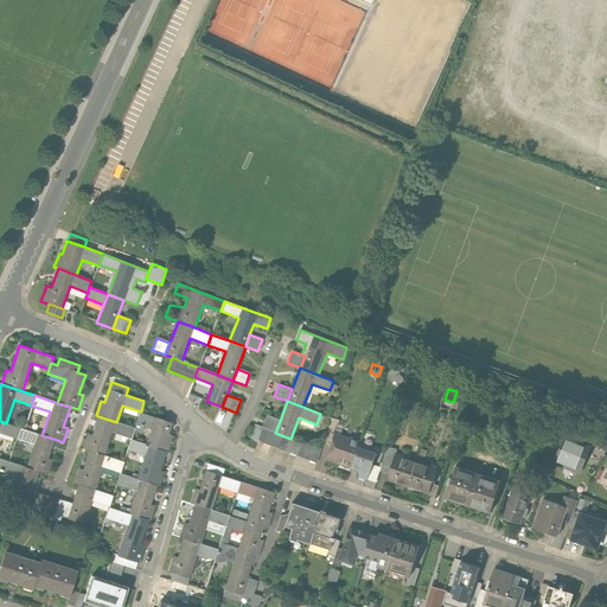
[(152,428),(146,445),(165,451),(167,452),(172,436),(168,435),(172,423),(139,413),(136,423),(152,428)]
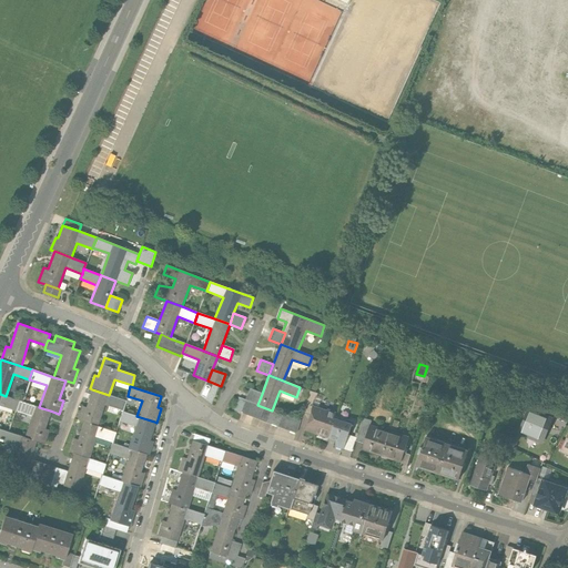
[(245,401),(257,405),(262,394),(250,388),(245,401)]
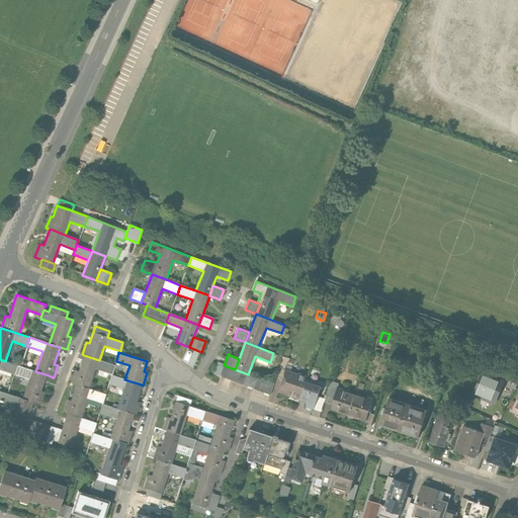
[(114,365),(99,360),(84,355),(78,372),(75,370),(71,382),(76,384),(88,389),(95,369),(112,374),(114,365)]
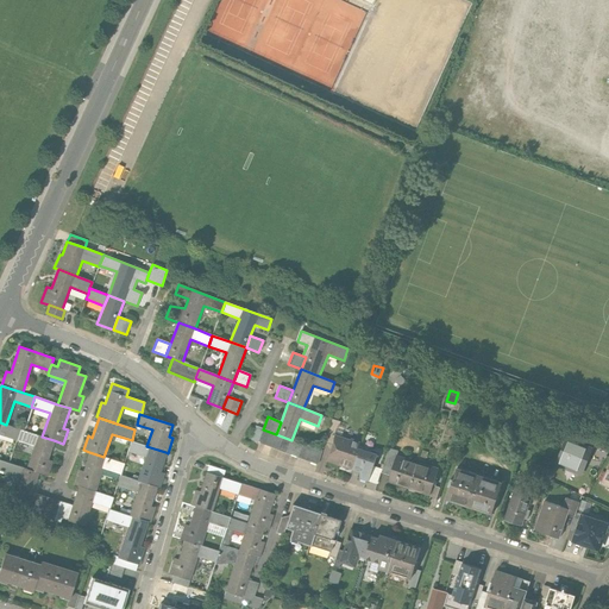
[(325,443),(332,445),(336,435),(340,422),(332,420),(325,443)]
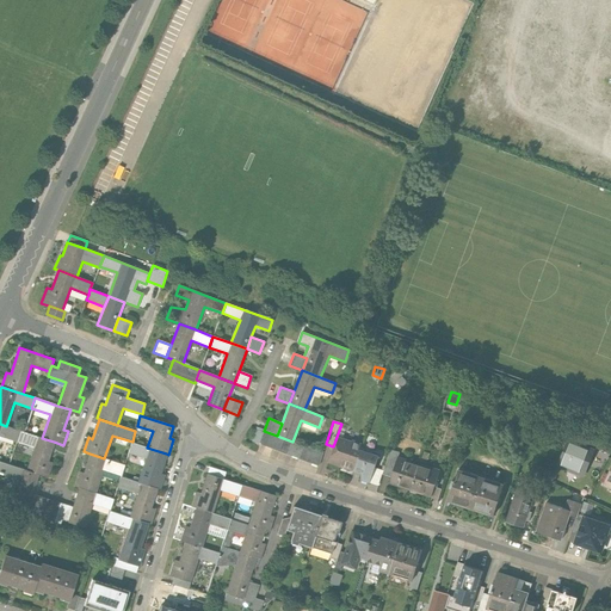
[(0,436),(17,442),(19,431),(6,426),(0,424),(0,436)]
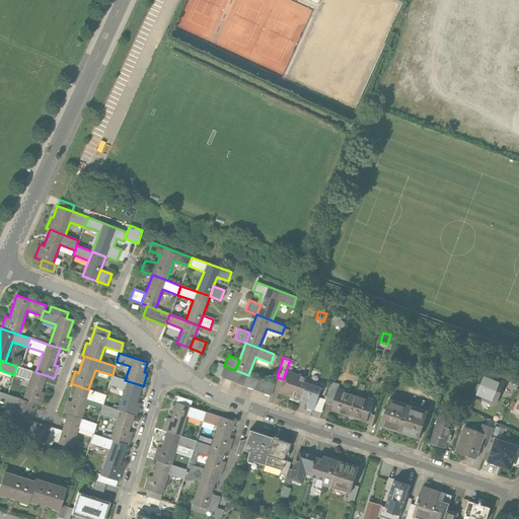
[(274,384),(248,375),(235,370),(224,366),(219,364),(215,375),(270,395),(274,384)]
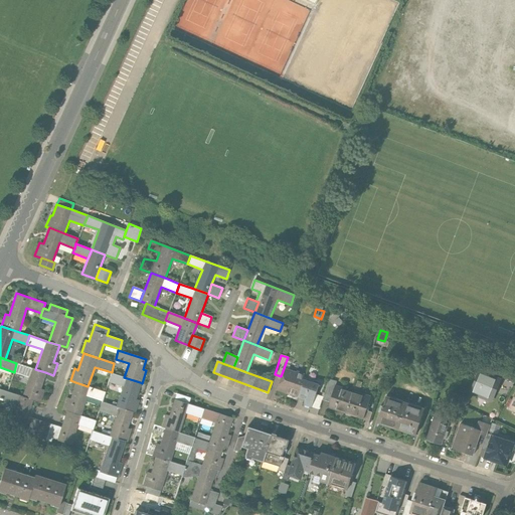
[(29,377),(22,396),(32,400),(39,402),(43,390),(40,389),(45,372),(35,369),(16,363),(14,372),(29,377)]
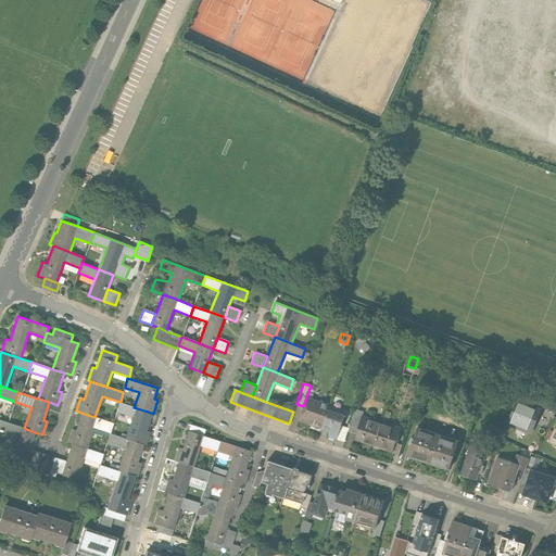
[(299,420),(321,428),(328,409),(329,405),(306,397),(303,406),(299,420)]
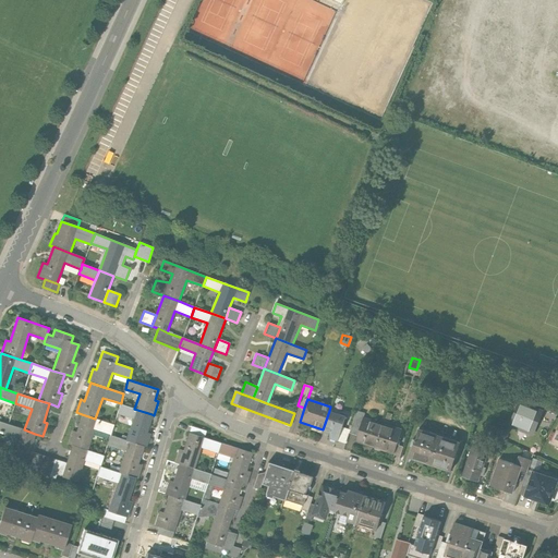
[(532,407),(520,401),(510,425),(533,435),(543,411),(532,407)]
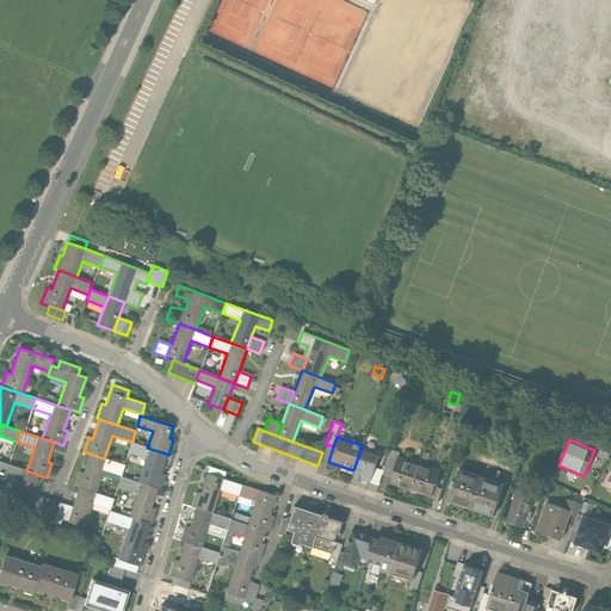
[(585,439),(582,445),(594,450),(597,444),(585,439)]
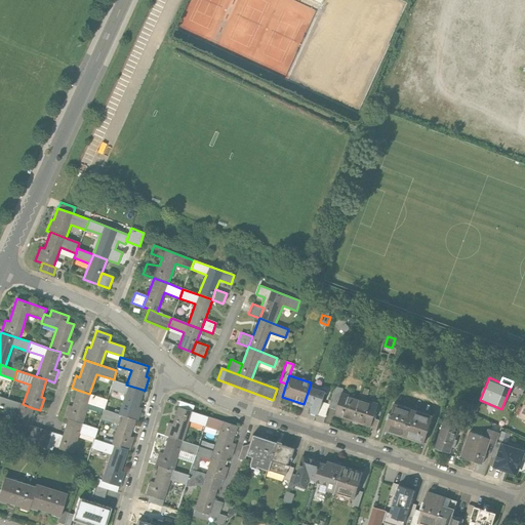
[(125,395),(119,414),(135,419),(137,420),(142,408),(137,407),(143,390),(126,385),(113,380),(110,390),(125,395)]
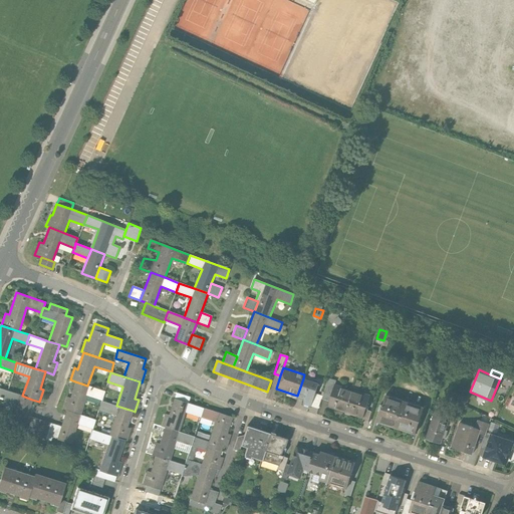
[(318,383),(303,378),(297,396),(305,399),(304,404),(311,407),(318,383)]
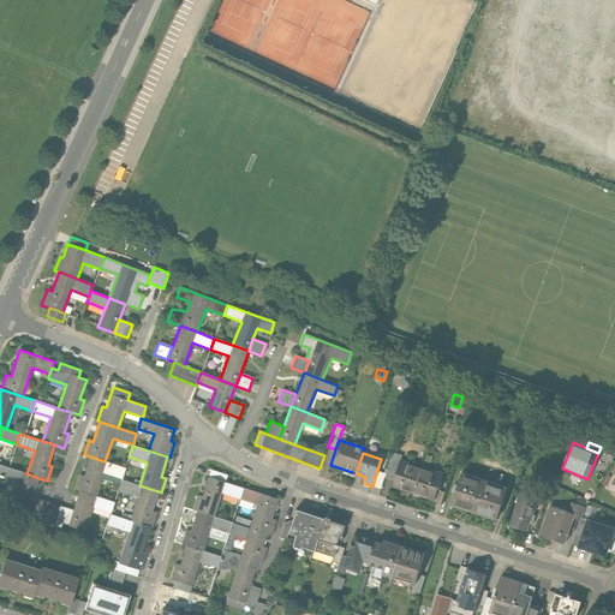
[(386,477),(395,481),(401,461),(402,455),(393,453),(386,477)]
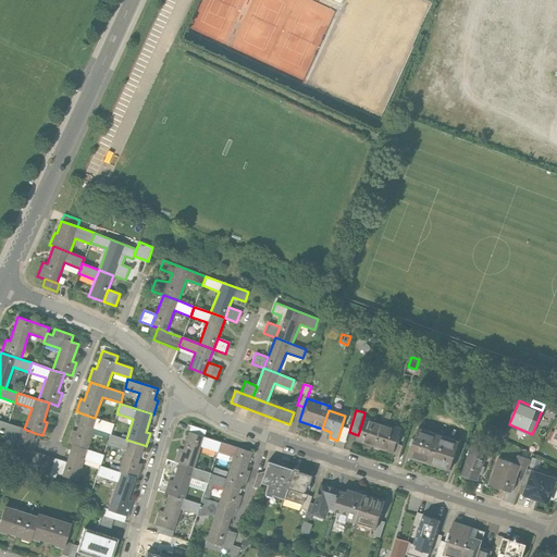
[(114,424),(95,418),(82,413),(76,432),(72,431),(67,443),(72,445),(87,449),(94,429),(111,434),(114,424)]
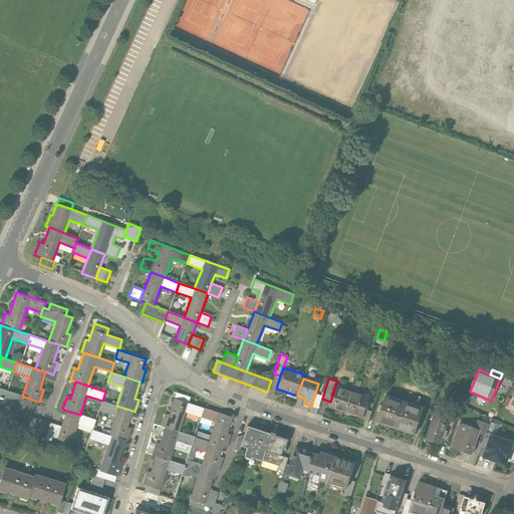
[(328,407),(346,413),(353,391),(335,386),(330,402),(328,407)]
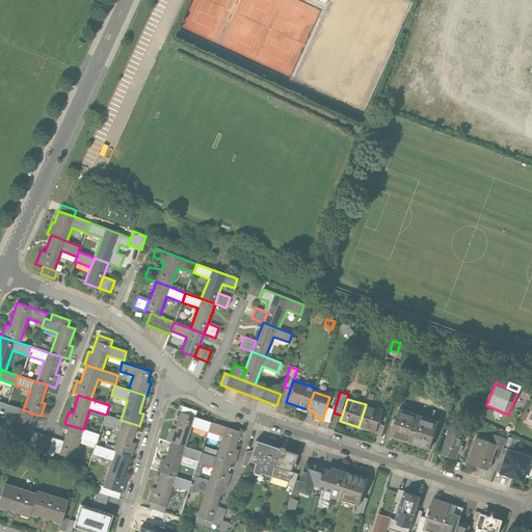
[(382,410),(366,404),(358,427),(375,433),(378,424),(382,410)]
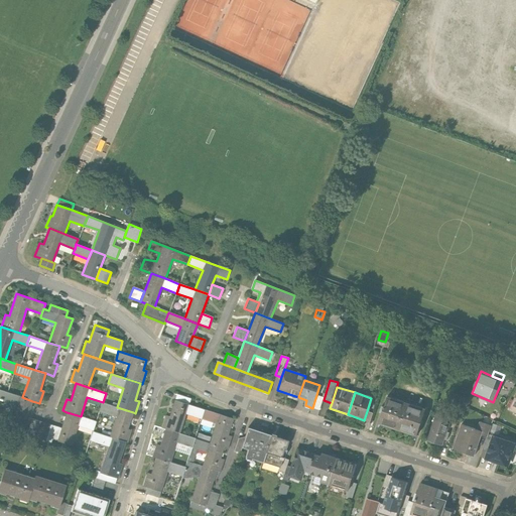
[(15,405),(9,425),(23,430),(27,417),(32,401),(22,397),(7,393),(5,402),(15,405)]
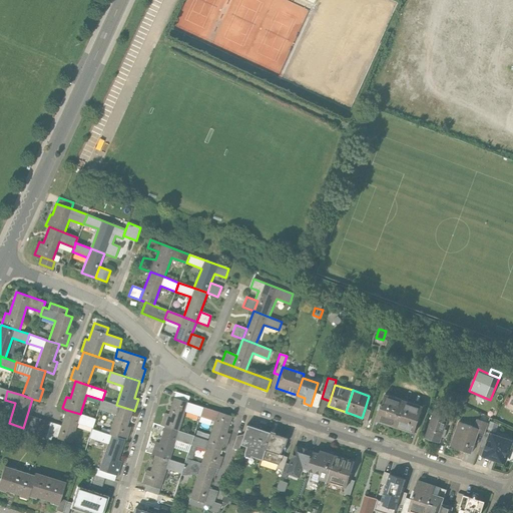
[(175,392),(174,398),(187,403),(189,397),(175,392)]
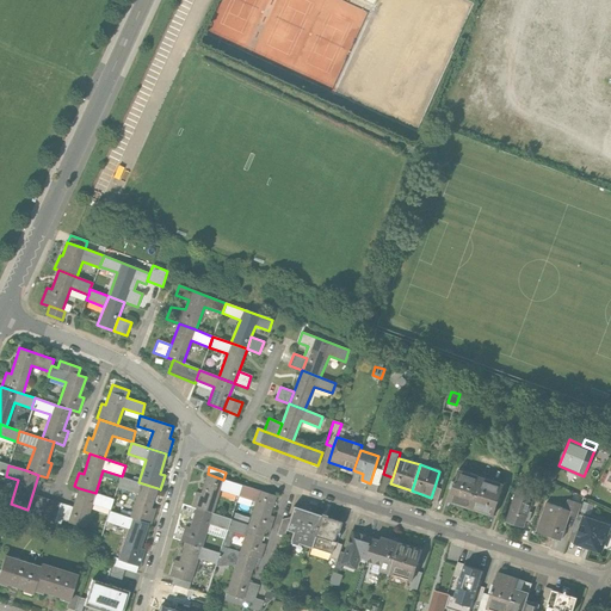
[(449,501),(471,508),(481,479),(458,470),(449,501)]
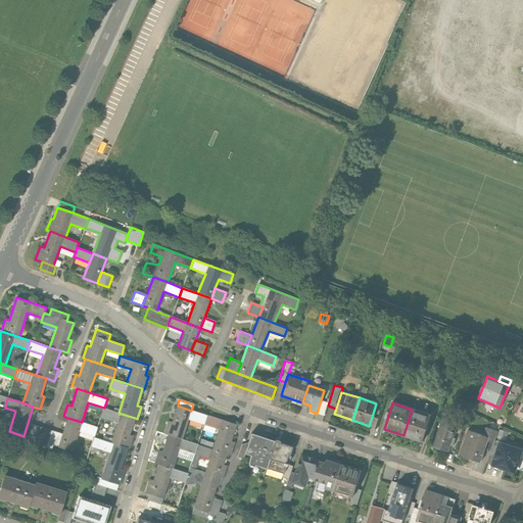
[(189,420),(204,425),(207,416),(191,411),(178,406),(172,423),(168,422),(163,434),(168,435),(182,440),(189,420)]
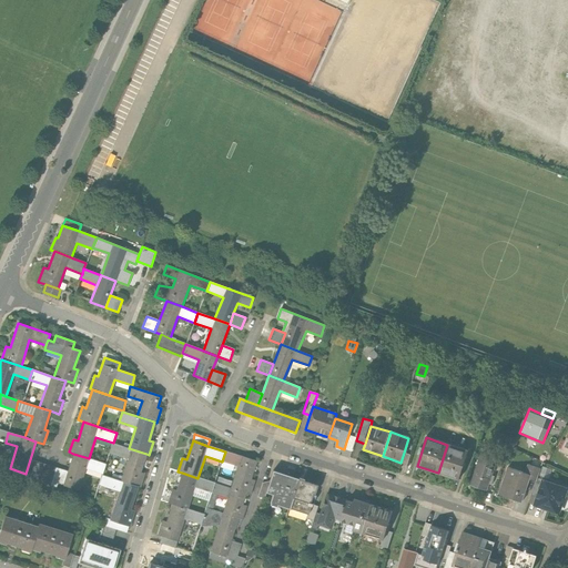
[(128,459),(121,482),(138,487),(140,487),(144,474),(140,473),(146,454),(129,448),(112,444),(109,454),(128,459)]
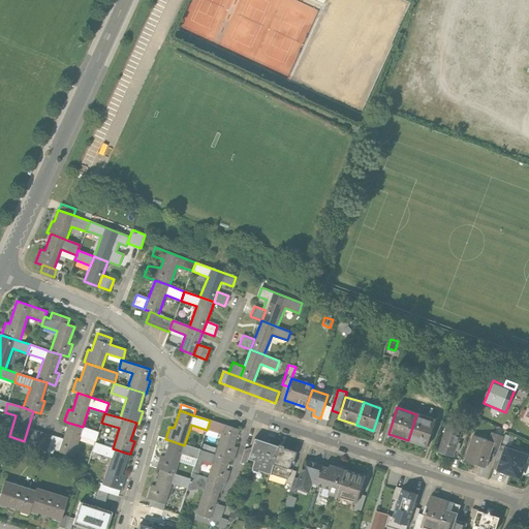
[(436,421),(416,414),(408,440),(428,447),(436,421)]
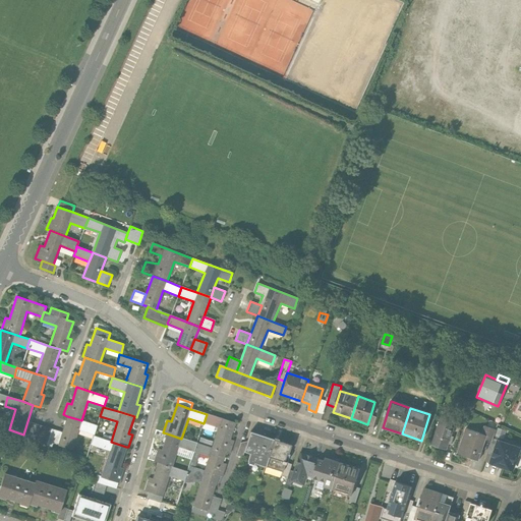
[(218,427),(212,448),(226,453),(230,454),(234,441),(230,440),(235,423),(207,414),(204,423),(218,427)]
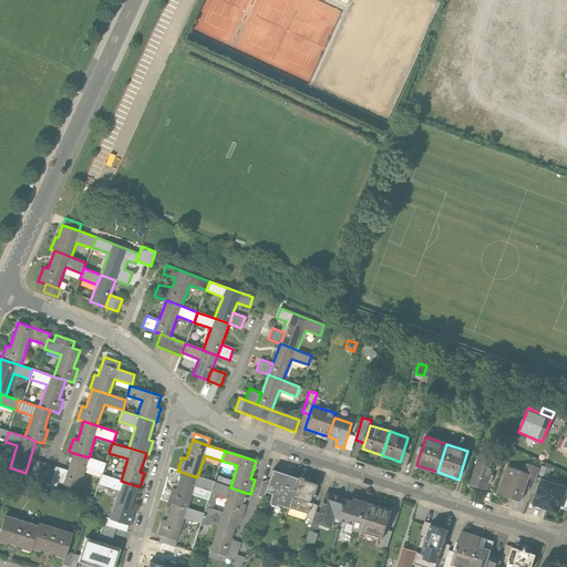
[(410,454),(403,452),(400,462),(408,464),(410,454)]
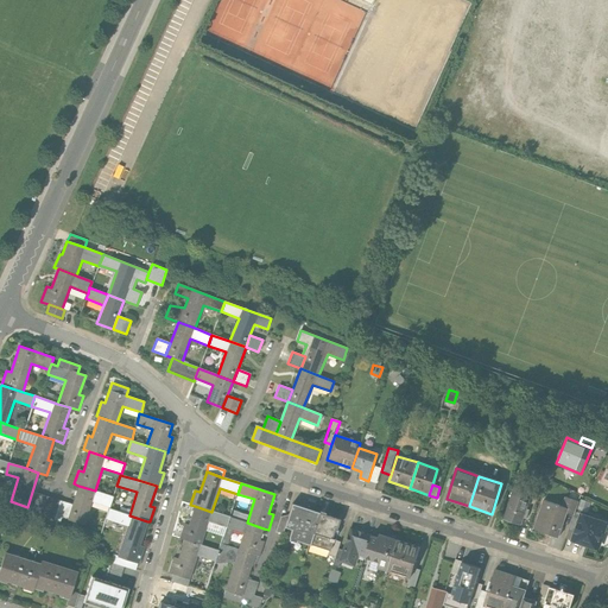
[(515,485),(504,519),(521,525),(530,499),(527,499),(530,489),(515,485)]
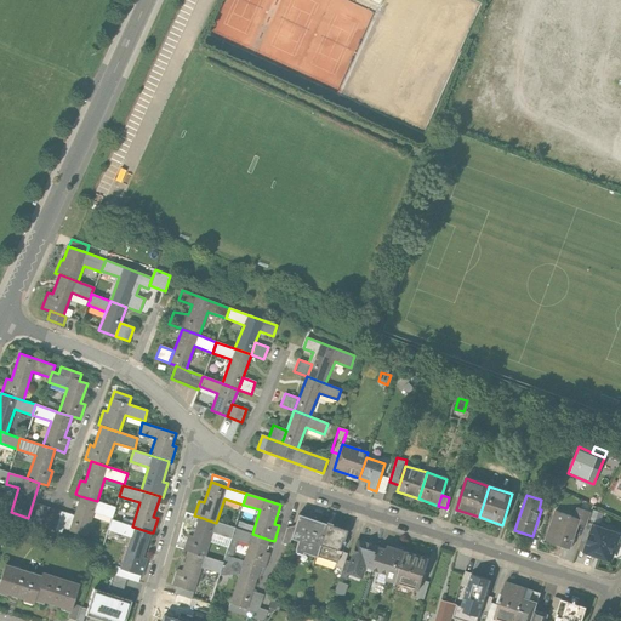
[(80,496),(74,516),(68,531),(85,536),(93,512),(112,518),(115,507),(97,501),(80,496)]
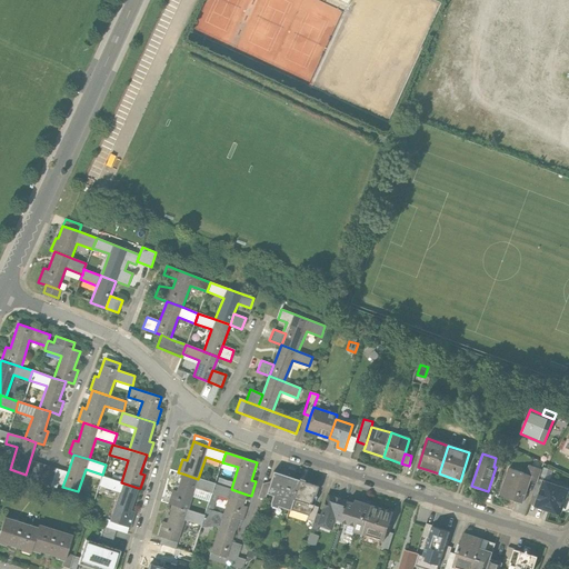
[(68,472),(30,460),(26,475),(10,469),(8,476),(56,491),(57,485),(62,487),(68,472)]
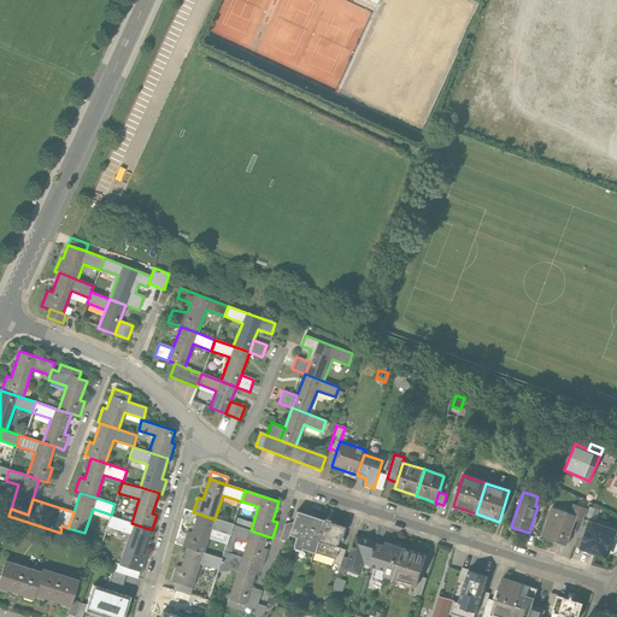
[(589,504),(587,509),(585,518),(591,521),(595,505),(589,504)]
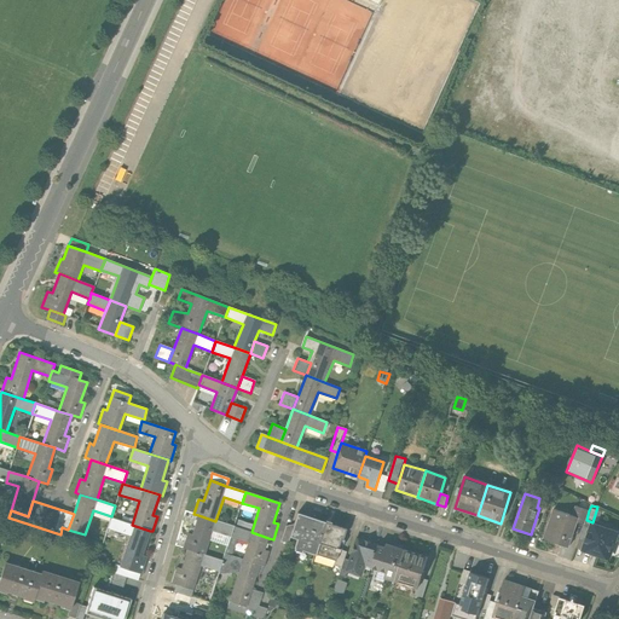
[(576,507),(573,516),(579,519),(578,522),(584,525),(585,522),(586,520),(589,510),(576,507)]
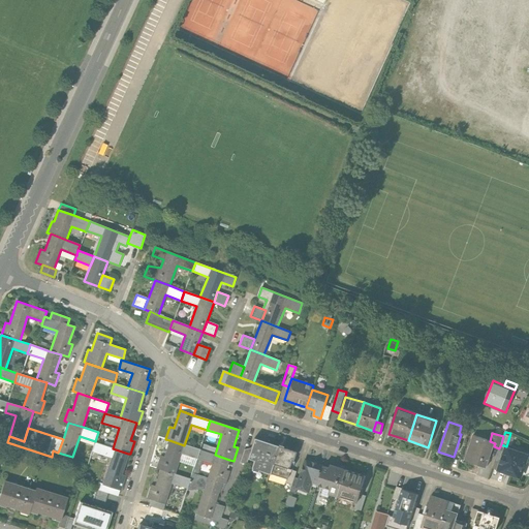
[(490,441),(473,436),(465,461),(487,468),(494,446),(495,443),(490,441)]
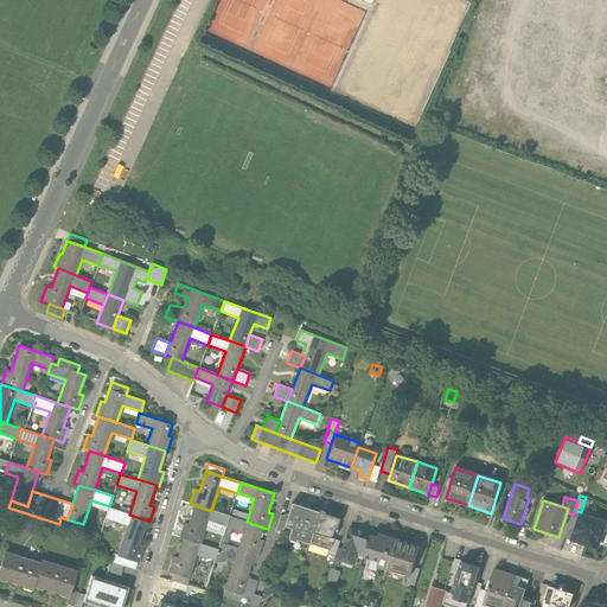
[(298,540),(310,543),(320,512),(293,503),(289,515),(285,526),(292,529),(289,537),(289,540),(296,542),(298,540)]
